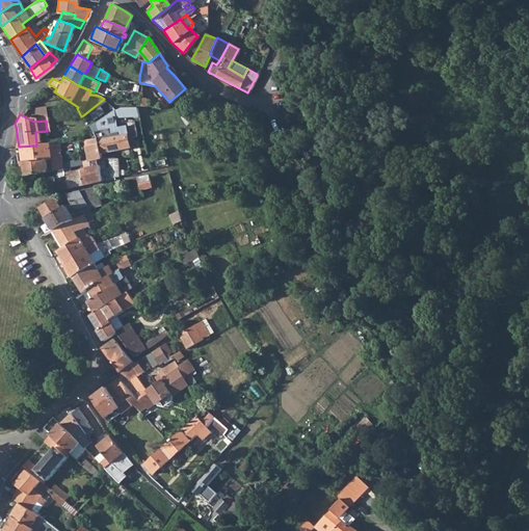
[(99,118),(87,128),(93,141),(96,149),(98,152),(128,147),(126,133),(115,134),(115,133),(109,133),(107,128),(104,129),(99,118)]
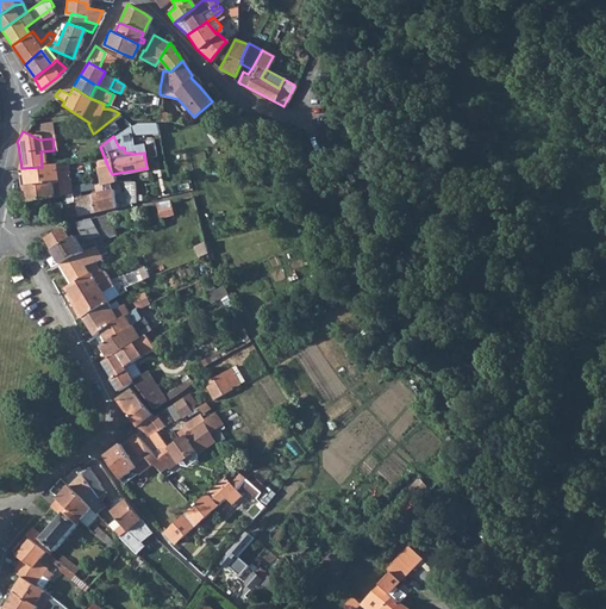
[(42,167),(22,168),(24,186),(58,185),(60,199),(64,199),(64,198),(70,197),(67,166),(56,166),(42,167)]
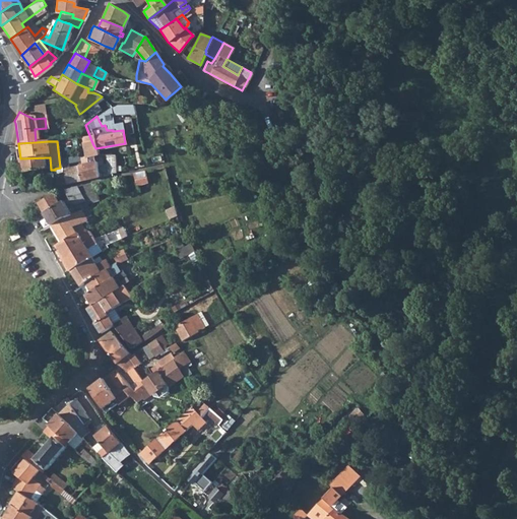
[(267,147),(265,141),(252,146),(254,151),(267,147)]
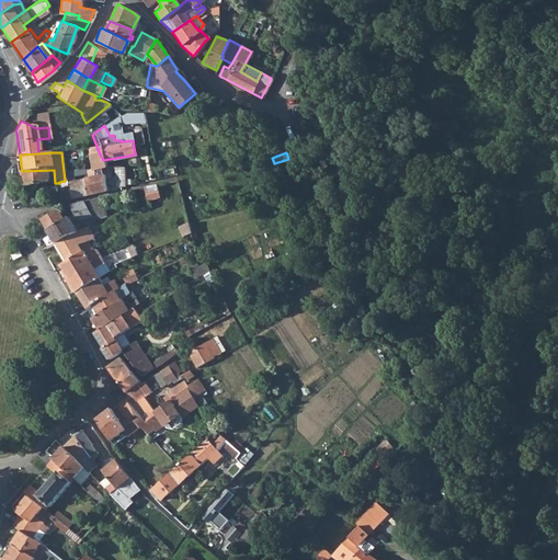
[(103,160),(101,157),(91,157),(92,172),(104,172),(104,166),(103,160)]
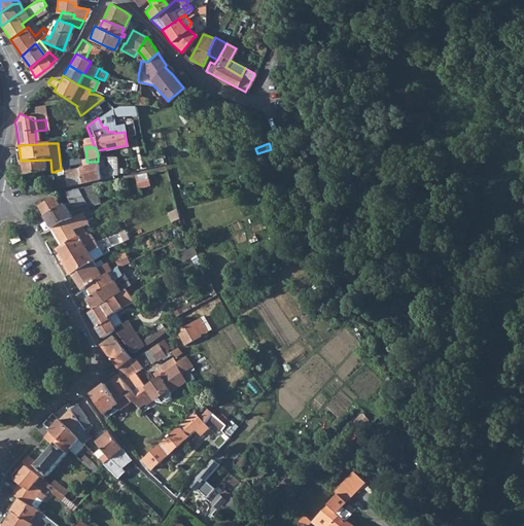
[(63,159),(63,166),(82,164),(81,158),(63,159)]
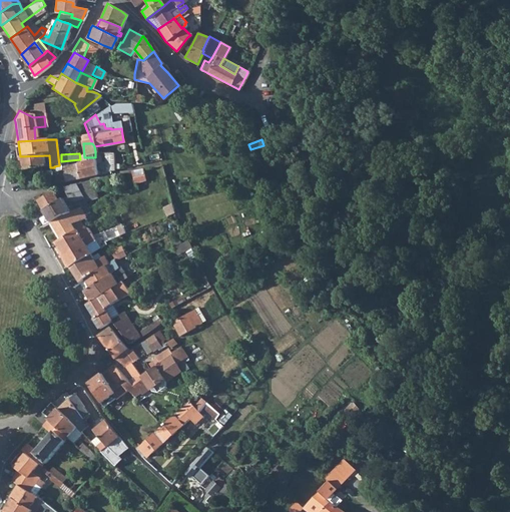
[(49,155),(20,156),(22,169),(50,167),(49,155)]
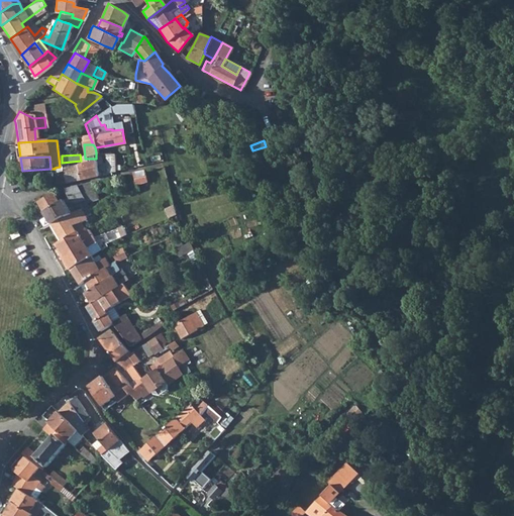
[(94,165),(63,172),(65,182),(97,175),(94,165)]
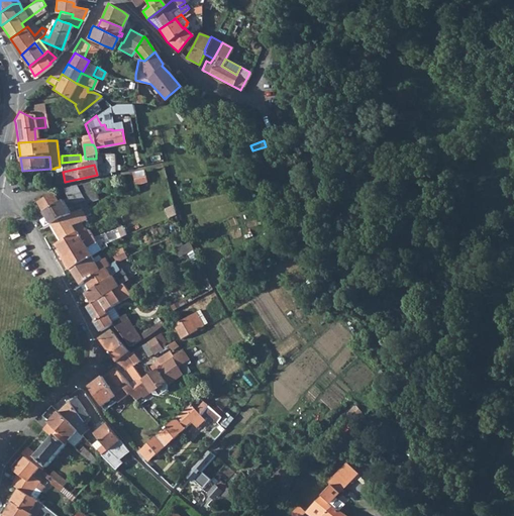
[(55,168),(55,169),(57,183),(65,182),(63,172),(62,167),(60,167),(55,168)]
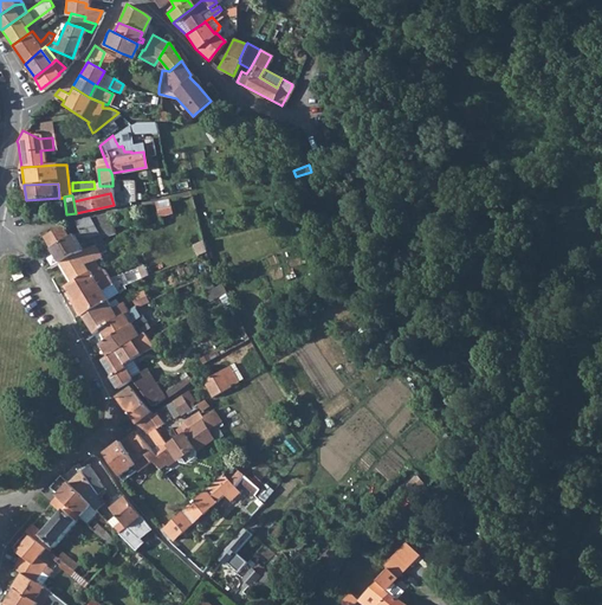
[(167,198),(154,201),(156,212),(157,216),(169,212),(167,198)]
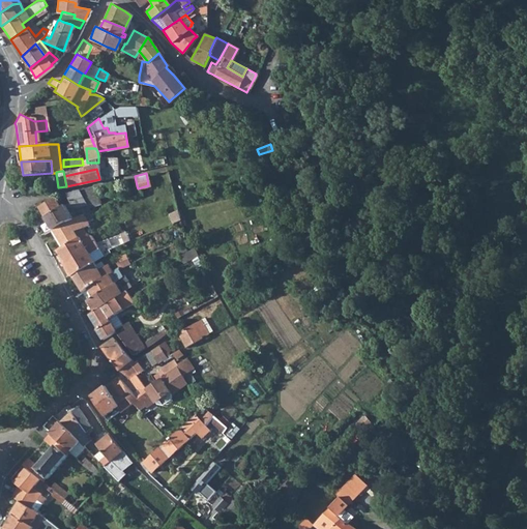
[(114,181),(92,185),(95,197),(110,194),(111,199),(125,195),(123,189),(137,185),(135,176),(114,181)]
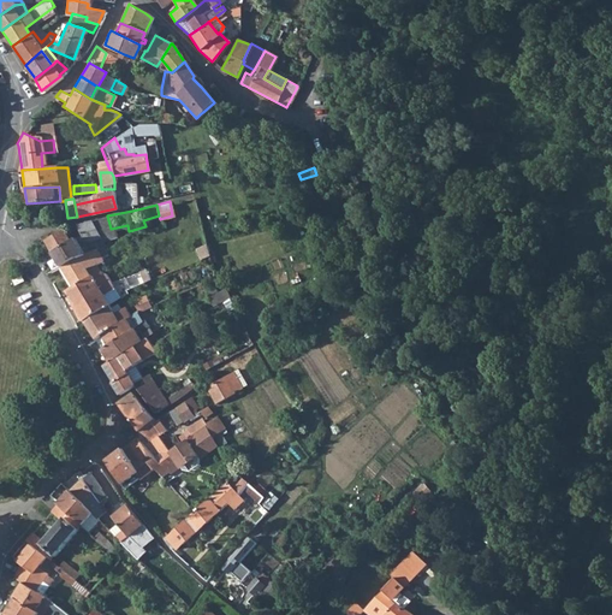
[(107,216),(90,220),(95,240),(112,235),(113,241),(130,236),(129,231),(128,225),(111,229),(107,216)]
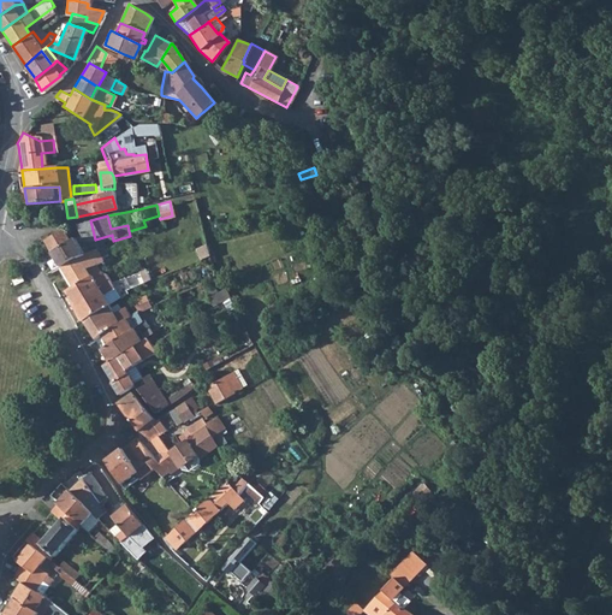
[(75,224),(83,240),(89,249),(90,248),(96,244),(97,244),(95,240),(90,220),(75,224)]
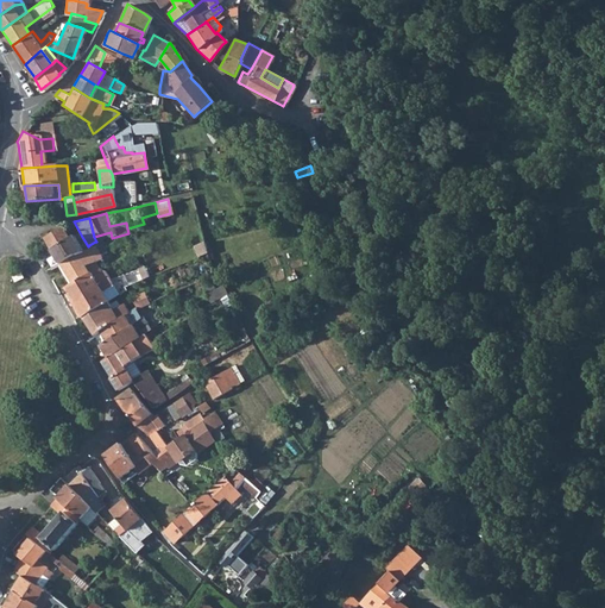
[(37,239),(42,246),(45,245),(51,254),(57,263),(88,246),(82,237),(76,240),(67,224),(60,226),(49,232),(45,234),(44,232),(43,231),(36,234),(38,238),(37,239)]
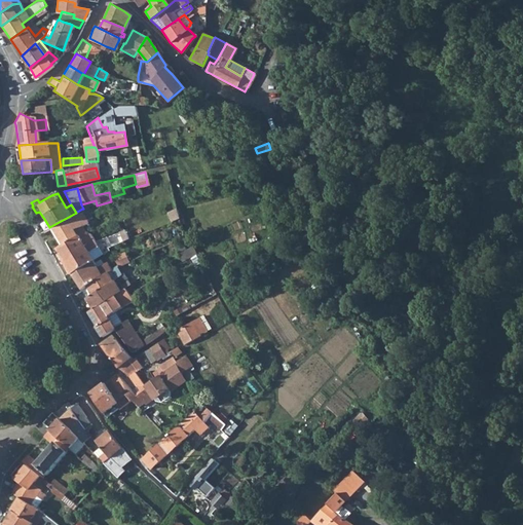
[(166,210),(171,222),(179,219),(177,210),(176,208),(174,208),(166,210)]
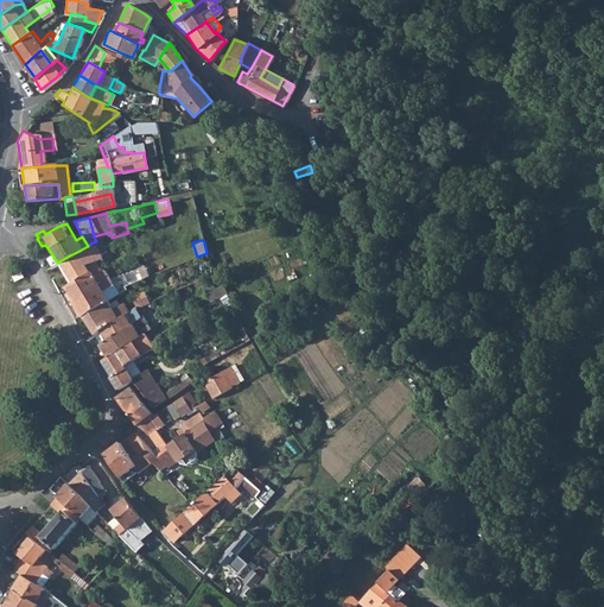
[(95,241),(89,245),(93,253),(100,250),(95,241)]
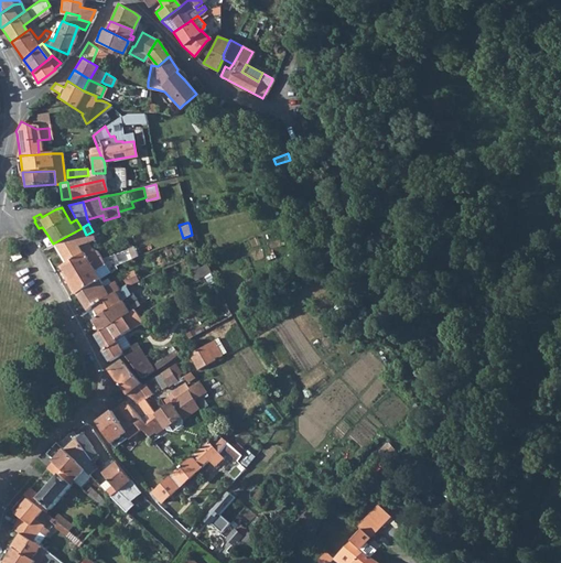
[(53,244),(65,262),(79,253),(74,246),(88,238),(86,235),(83,227),(82,228),(53,244)]
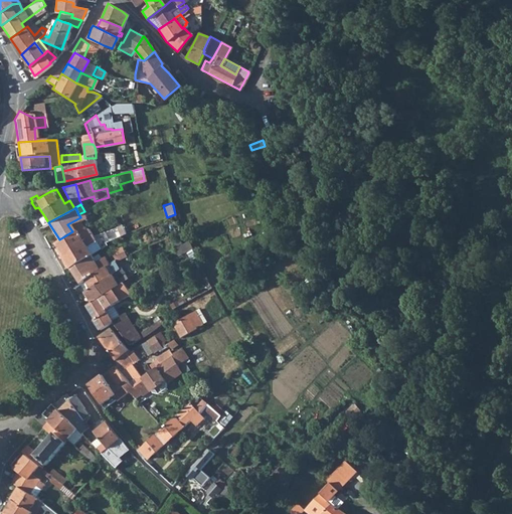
[(43,214),(32,220),(36,228),(45,223),(48,222),(43,214)]
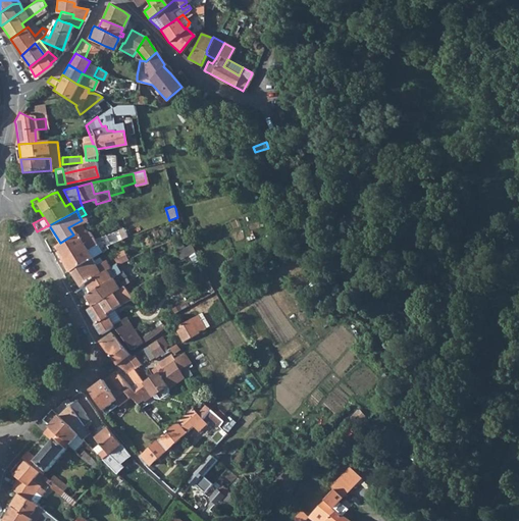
[(117,231),(121,241),(126,238),(123,229),(119,230),(117,231)]
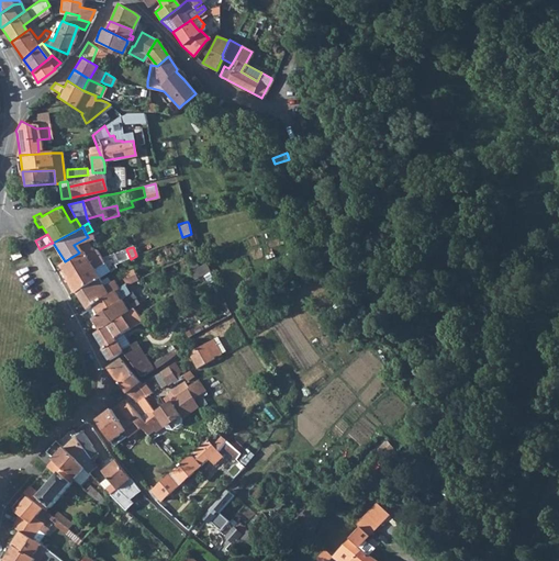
[(65,261),(57,266),(76,292),(96,277),(107,272),(92,248),(82,254),(80,251),(79,253),(65,261)]
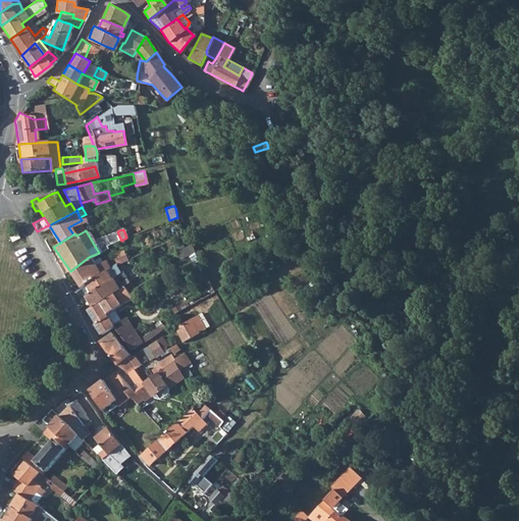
[(190,244),(176,251),(180,260),(194,252),(190,244)]
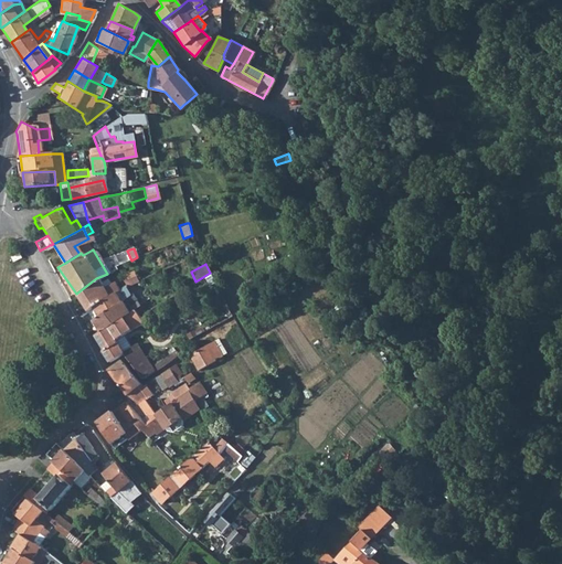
[(122,276),(126,286),(138,280),(135,270),(122,276)]
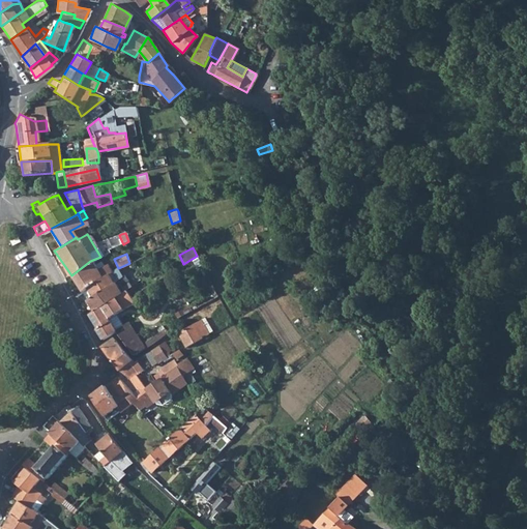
[(90,261),(71,275),(81,290),(98,277),(108,273),(113,270),(111,268),(109,269),(105,264),(95,269),(90,261)]
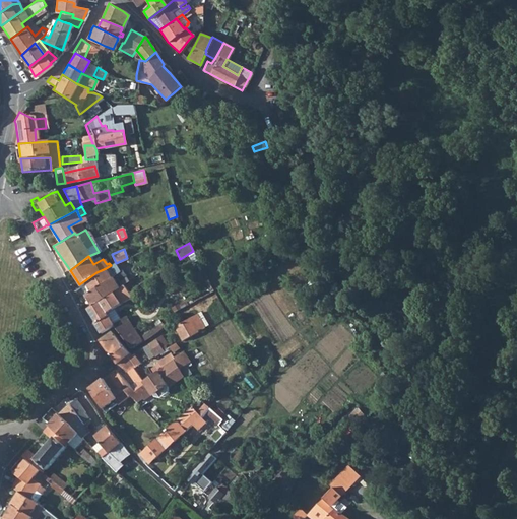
[(97,272),(79,284),(84,293),(111,275),(106,268),(97,272)]
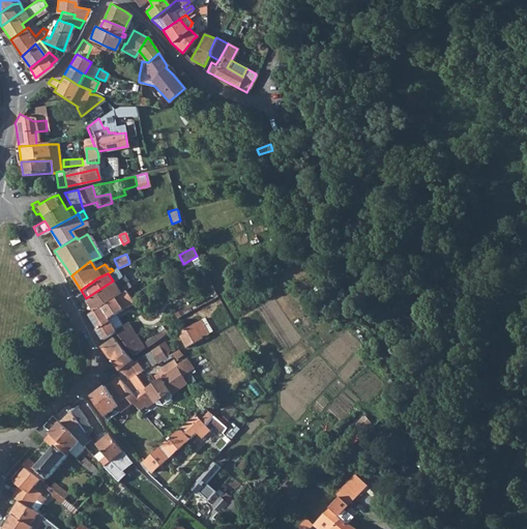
[(113,281),(86,298),(93,310),(113,297),(126,288),(123,285),(119,288),(117,285),(126,278),(124,273),(113,281)]
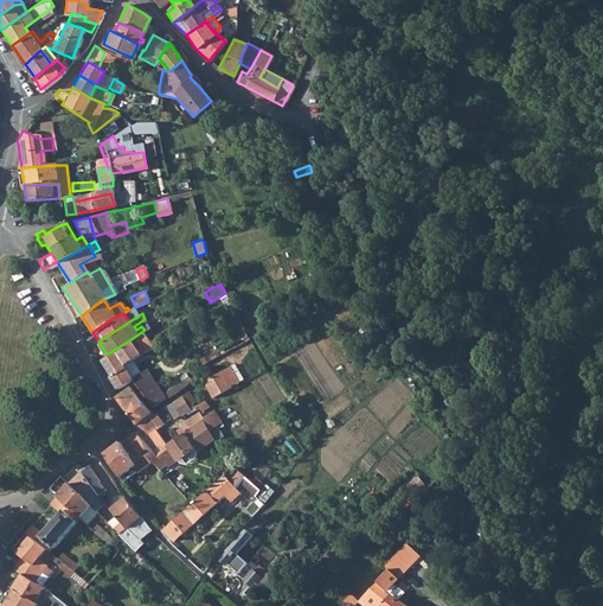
[(107,355),(98,361),(116,388),(130,378),(122,365),(139,355),(129,340),(107,355)]
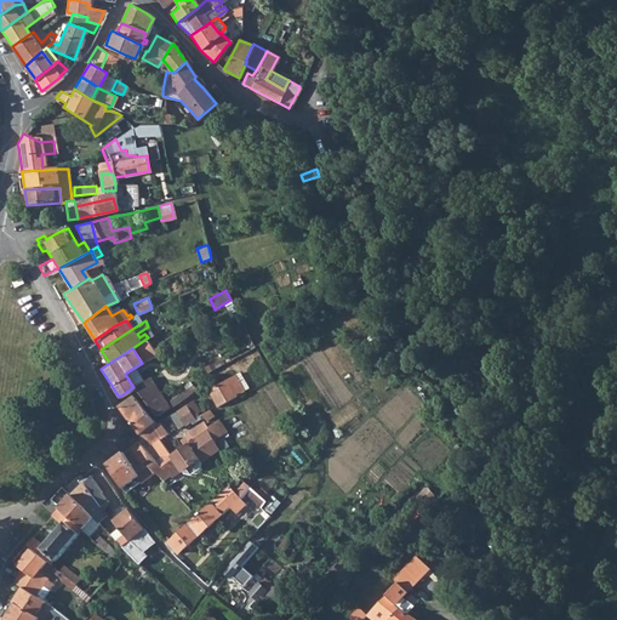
[(232,374),(206,390),(216,405),(243,391),(232,374)]
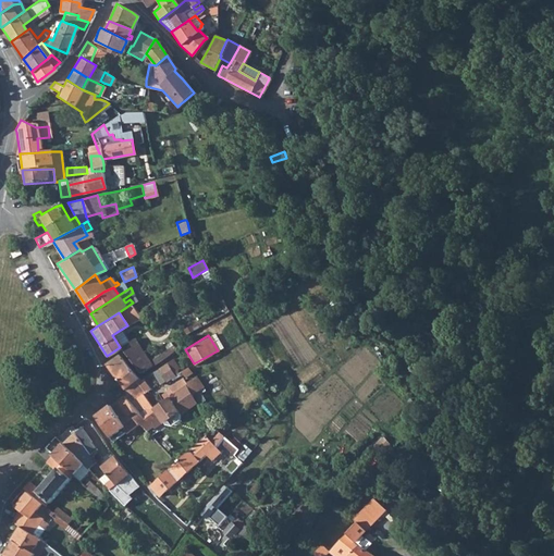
[(128,343),(120,347),(126,357),(135,351),(128,343)]
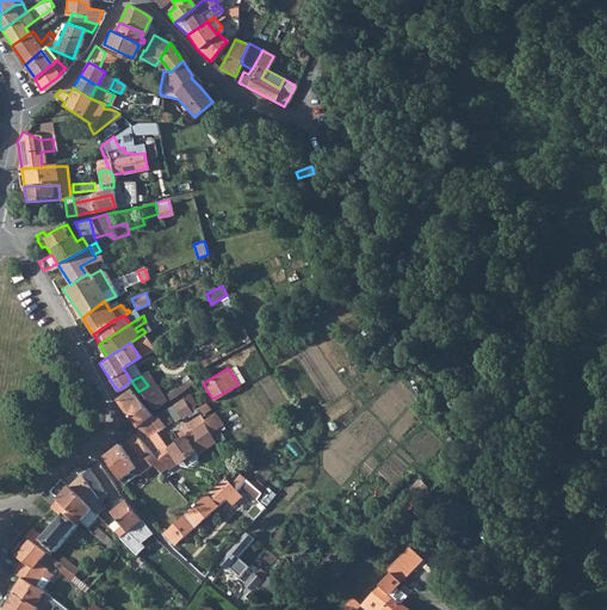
[(148,386),(138,392),(152,408),(165,400),(167,399),(169,398),(167,393),(163,394),(155,381),(148,386)]
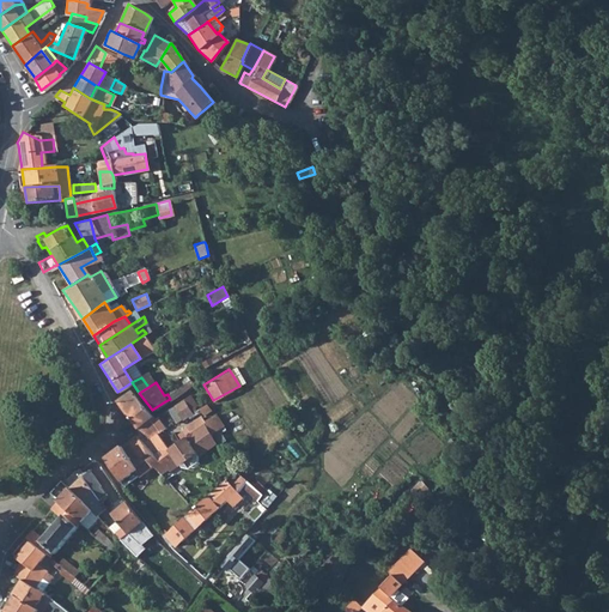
[(135,428),(139,430),(148,436),(151,435),(157,431),(148,422),(152,419),(151,417),(131,391),(115,400),(135,428)]
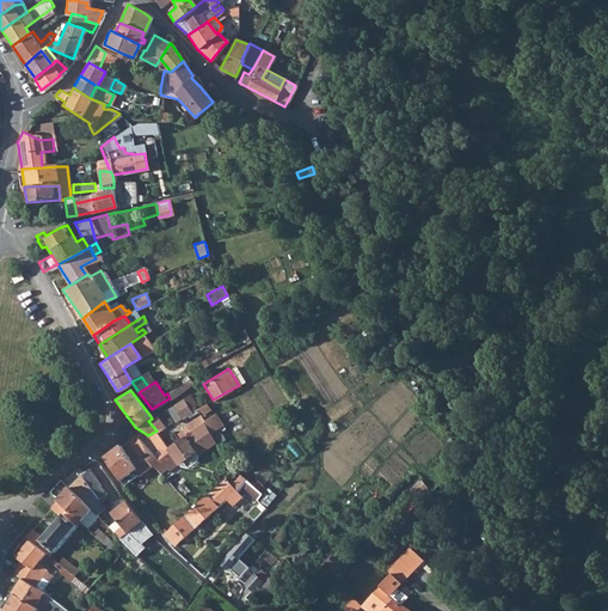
[(186,395),(171,404),(178,416),(180,417),(183,416),(194,409),(191,404),(192,403),(186,395)]
